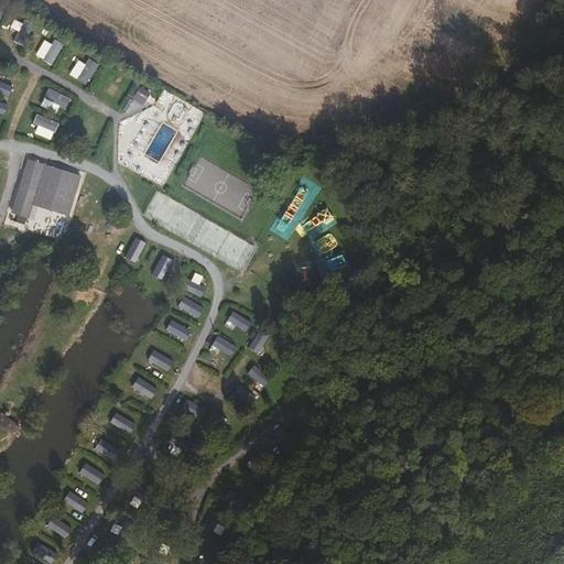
[(139,86),(131,98),(142,106),(151,94),(139,86)]
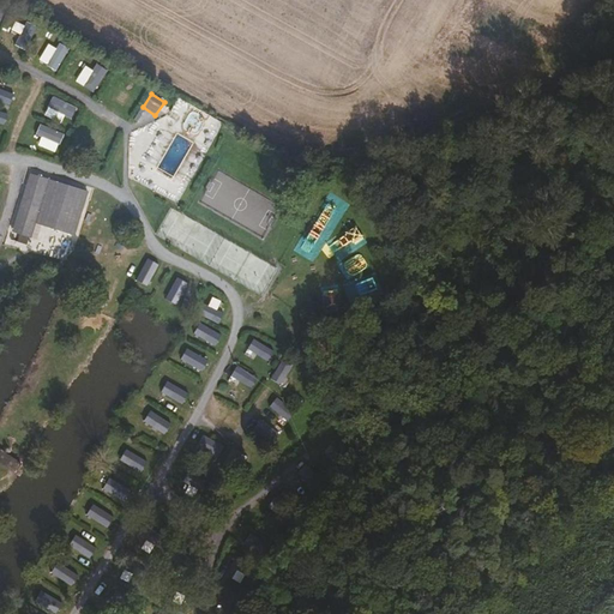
[(169,113),(136,181),(149,187),(157,169),(182,181),(188,170),(180,167),(188,149),(199,154),(209,132),(169,113)]
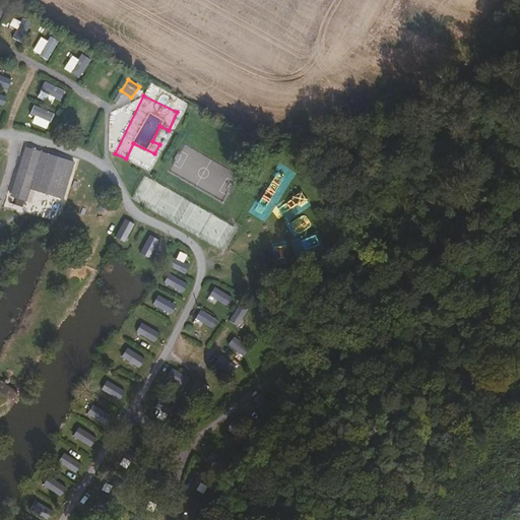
[(71,199),(78,175),(61,170),(65,157),(33,148),(23,180),(45,190),(71,199)]
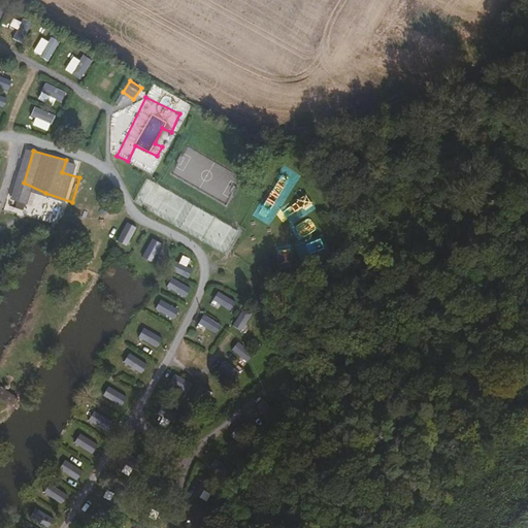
[(79,177),(84,165),(66,160),(62,172),(79,177)]
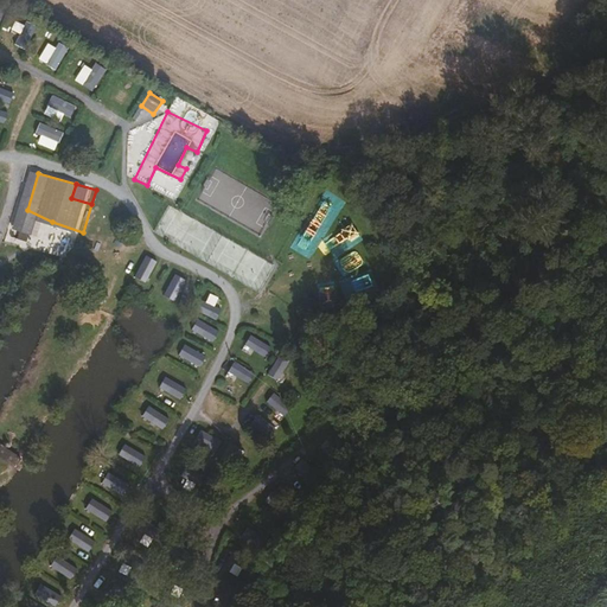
[(40,236),(45,221),(27,213),(21,229),(40,236)]
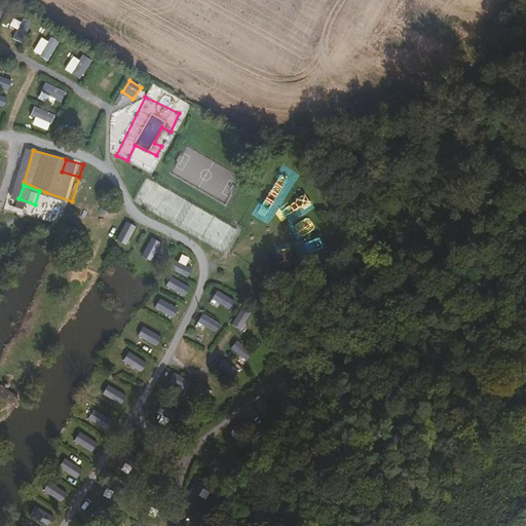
[(293,203),(282,209),(286,218),(296,213),(293,203)]
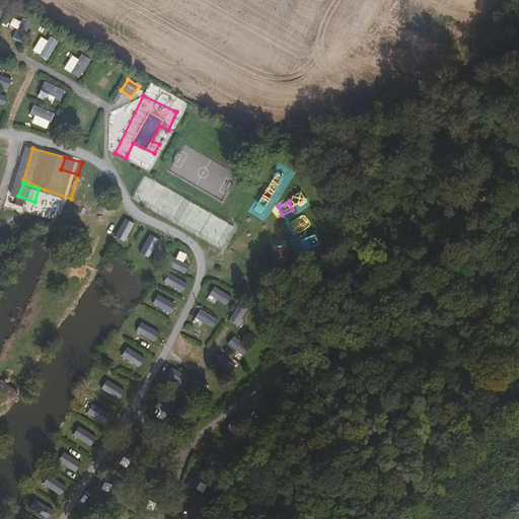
[(294,230),(309,228),(307,216),(292,218),(294,230)]
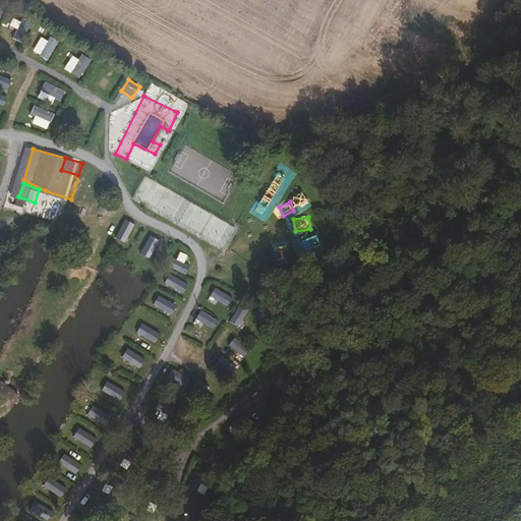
[(125,242),(134,224),(124,219),(115,237),(125,242)]
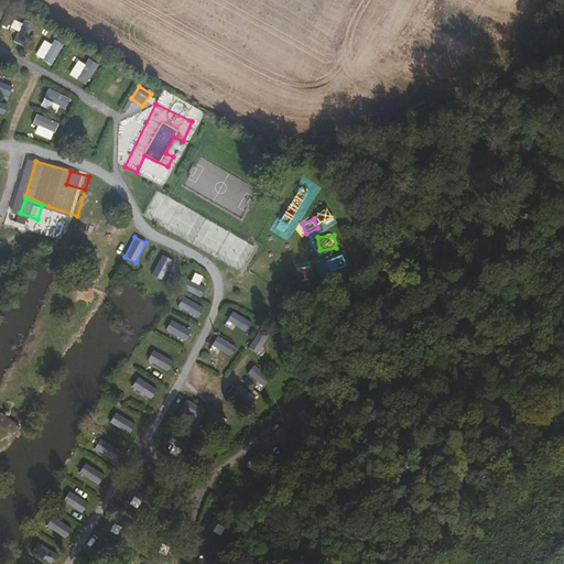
[(152,274),(163,280),(173,260),(162,255),(152,274)]
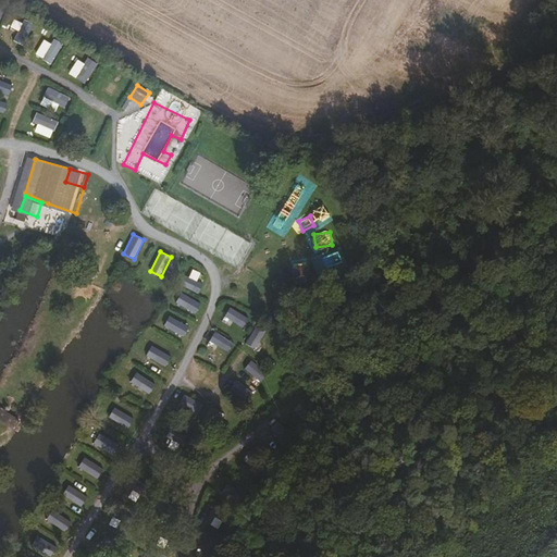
[(202,284),(197,282),(201,274),(193,269),(183,286),(197,294),(202,284)]
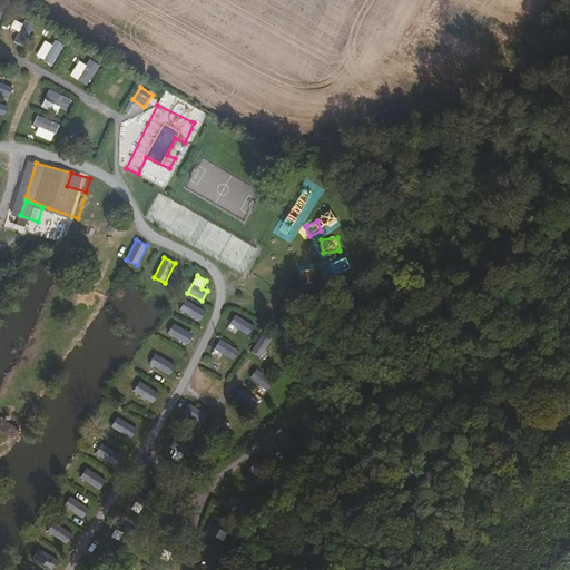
[(179,311),(199,322),(205,311),(186,300),(179,311)]
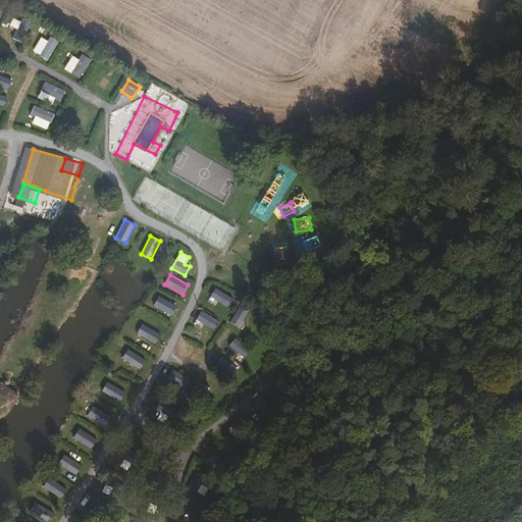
[(213,289),(210,300),(228,307),(232,296),(213,289)]
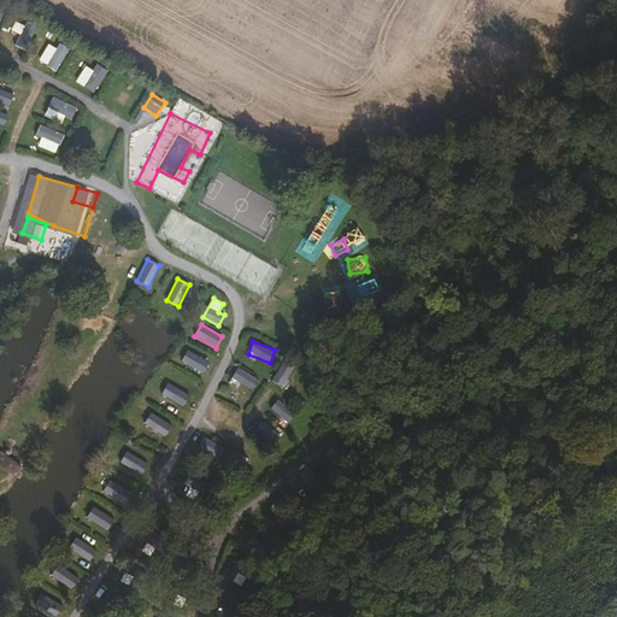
[(201,374),(209,362),(189,350),(181,362),(201,374)]
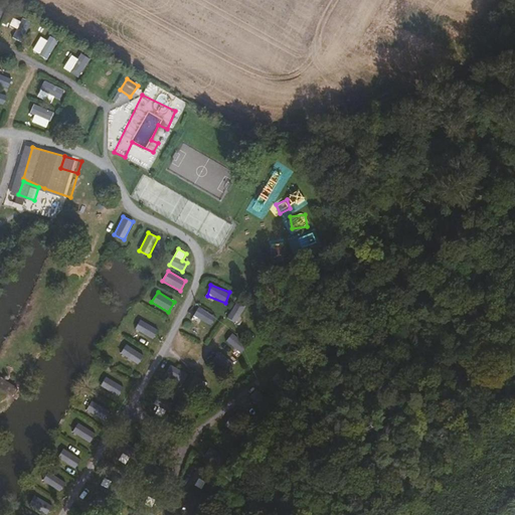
[(227,318),(236,323),(244,307),(235,302),(227,318)]
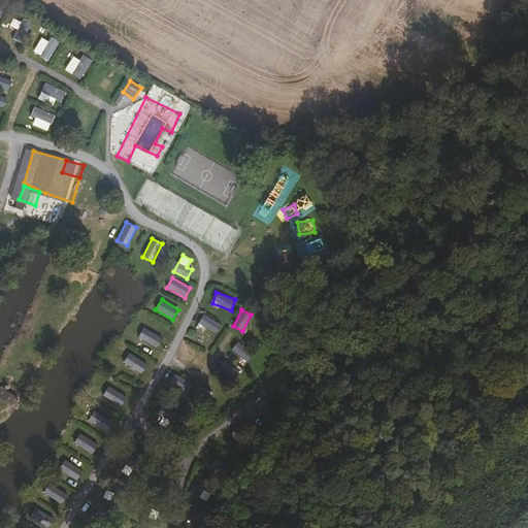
[(203,315),(198,324),(216,334),(221,325),(203,315)]
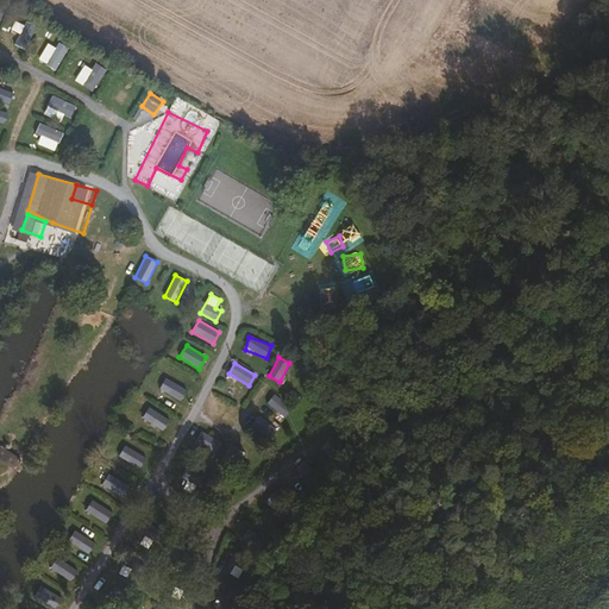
[(165,377),(159,389),(181,401),(187,389),(165,377)]
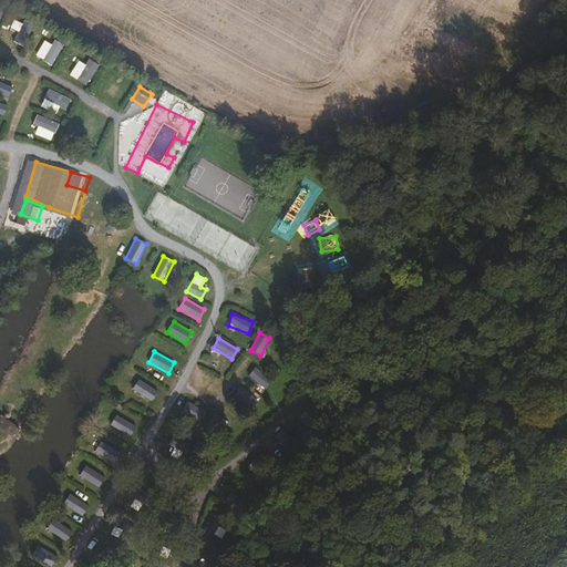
[(268,388),(272,377),(254,368),(248,379),(268,388)]
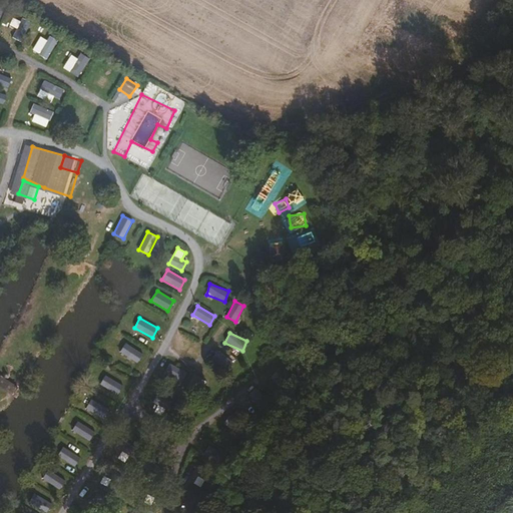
[(2,375),(5,371),(1,367),(0,367),(0,384),(1,385),(7,387),(11,381),(2,375)]
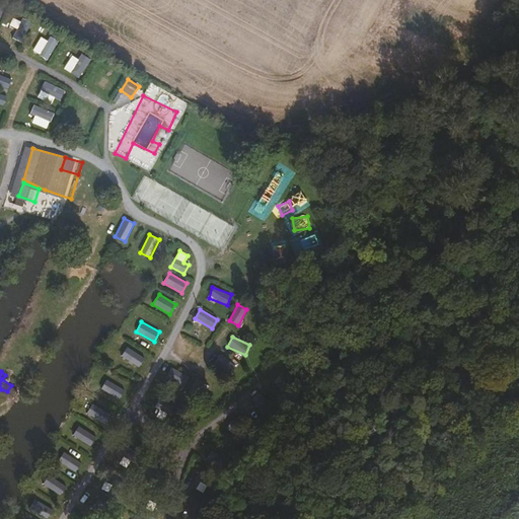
[(92,402),(86,413),(104,424),(110,414),(92,402)]
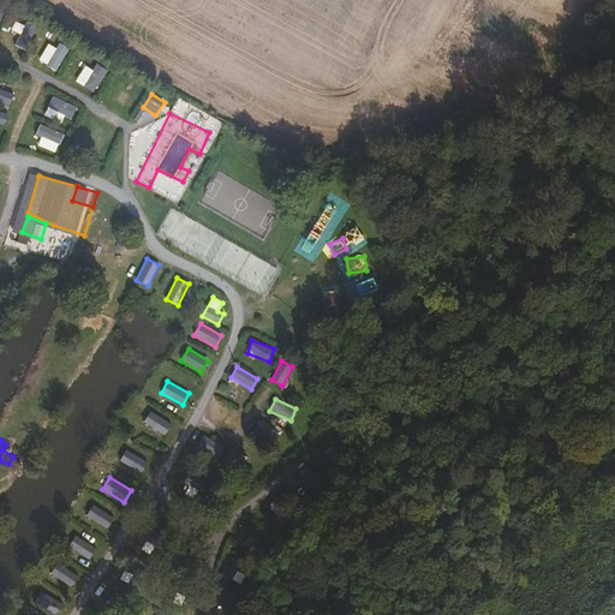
[(93,505),(85,515),(107,529),(114,518),(93,505)]
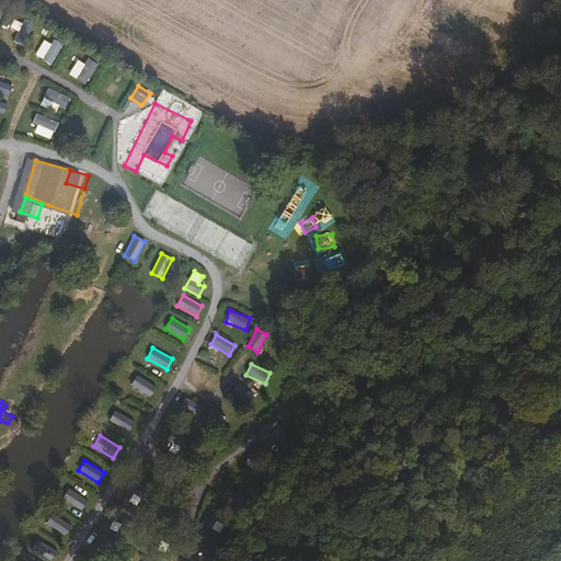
[(61,500),(81,511),(88,500),(68,488),(61,500)]
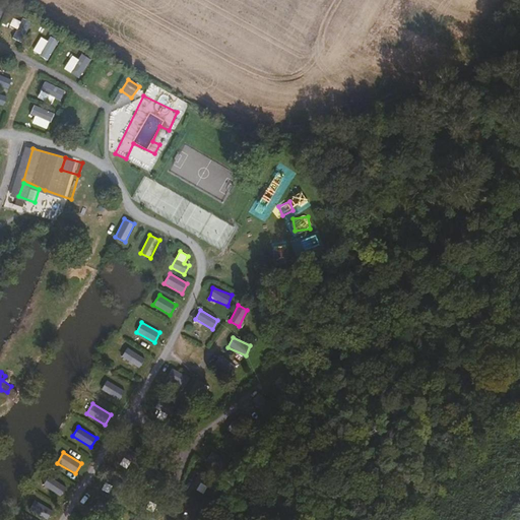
[(119,465),(126,470),(131,462),(124,457),(119,465)]
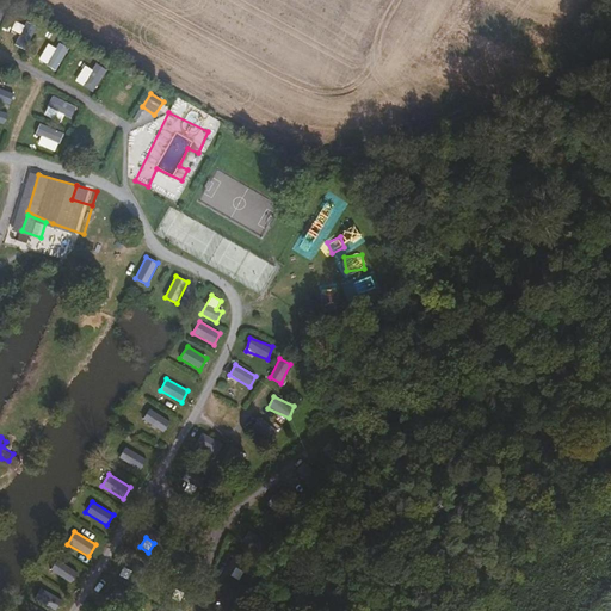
[(57,560),(51,568),(74,581),(79,573),(57,560)]
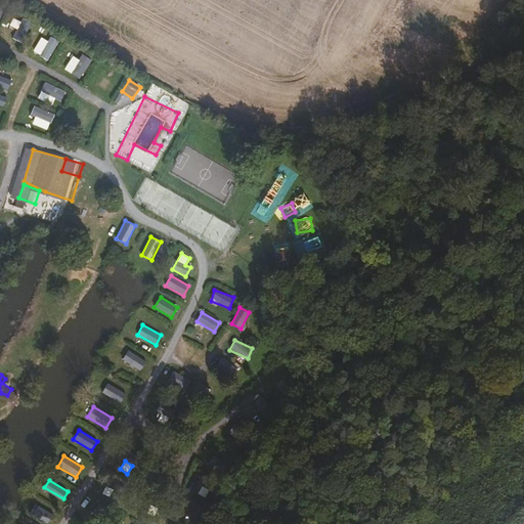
[(105,486),(102,493),(114,498),(117,491),(105,486)]
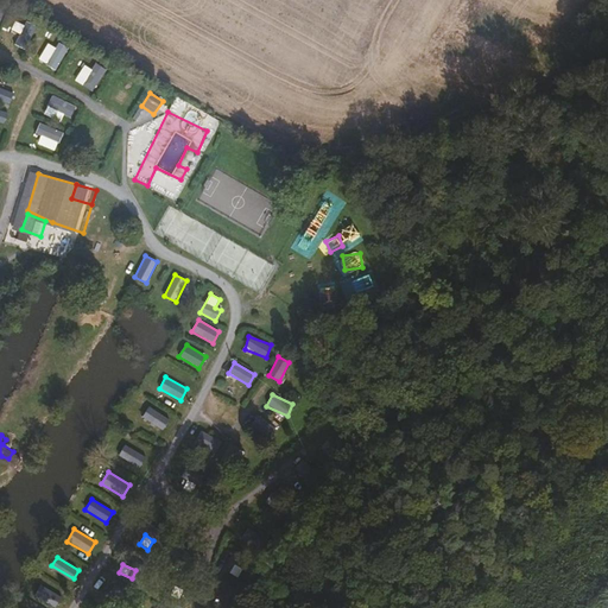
[(38,586),(33,599),(57,607),(62,594),(38,586)]
